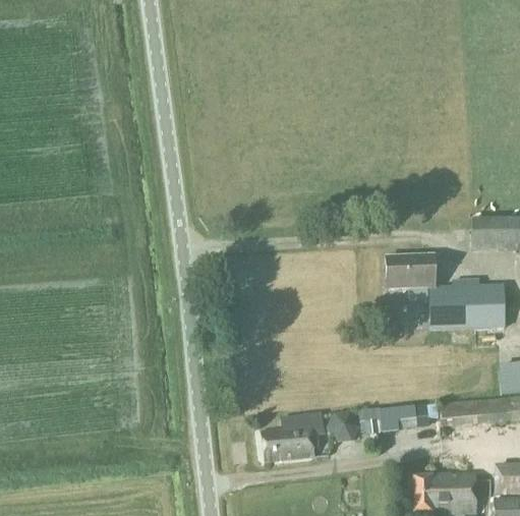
[(519,217),(471,217),(471,250),(519,249),(519,217)]
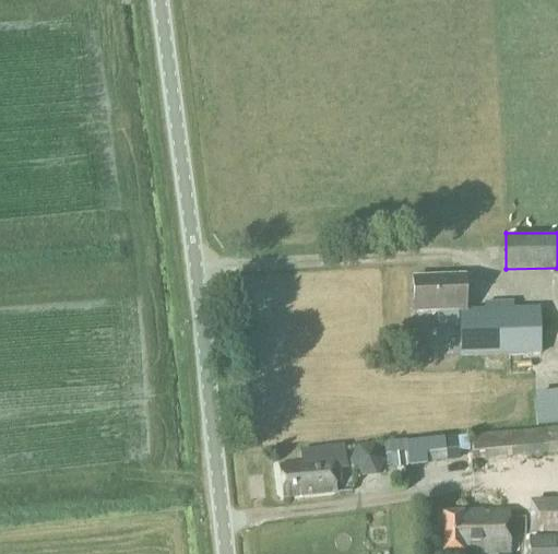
[(486,305),(466,306),(465,272),(413,274),(414,309),(460,308),(461,353),(543,350),(541,304),(514,305),(514,298),(486,299),(486,305)]
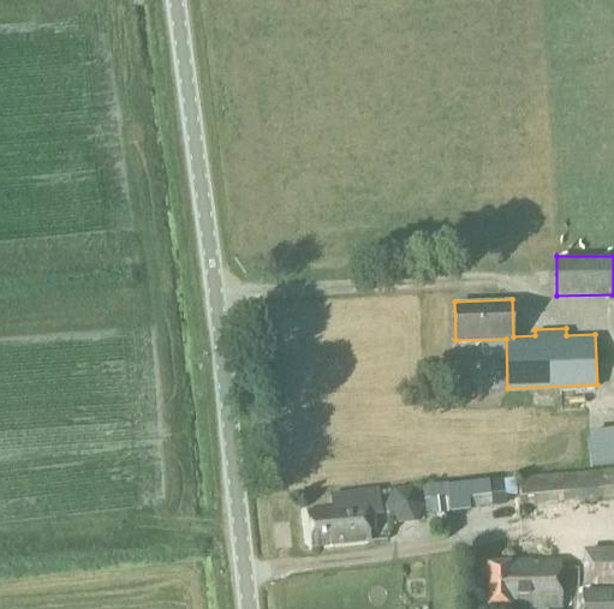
[(613,419),(588,424),(592,461),(613,458),(613,419)]
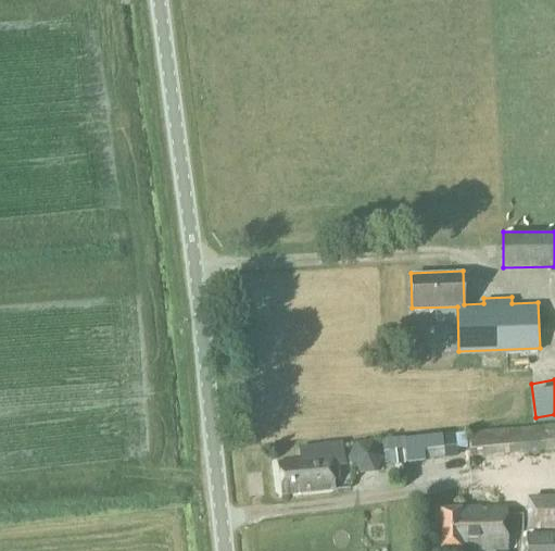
[(554,420),(469,428),(471,454),(554,447),(554,420)]
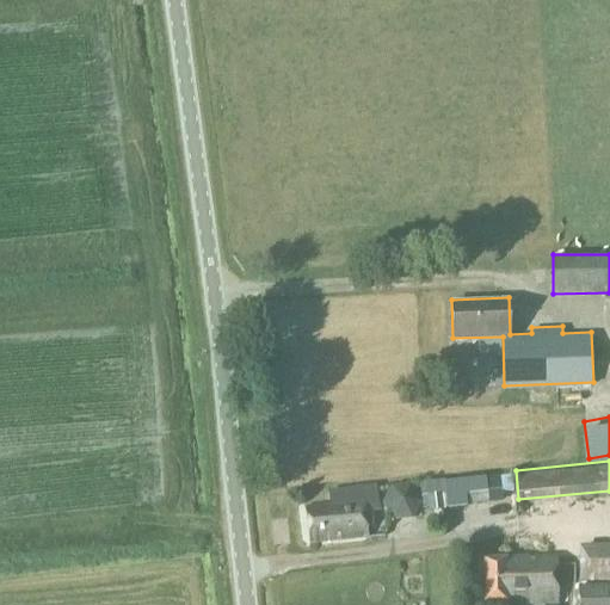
[(513,500),(510,469),(495,471),(499,502),(513,500)]
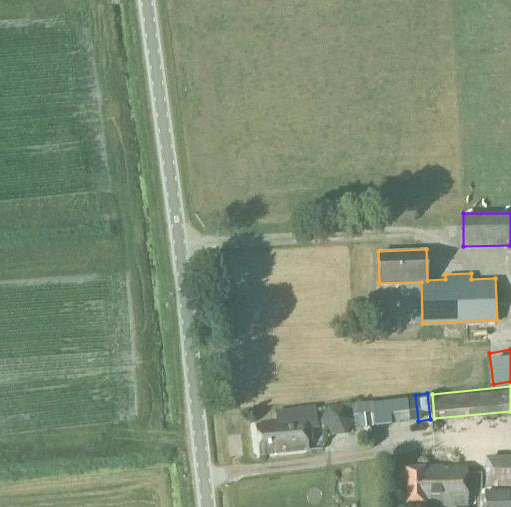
[(410,419),(408,398),(372,402),(375,424),(393,422),(393,421),(410,419)]
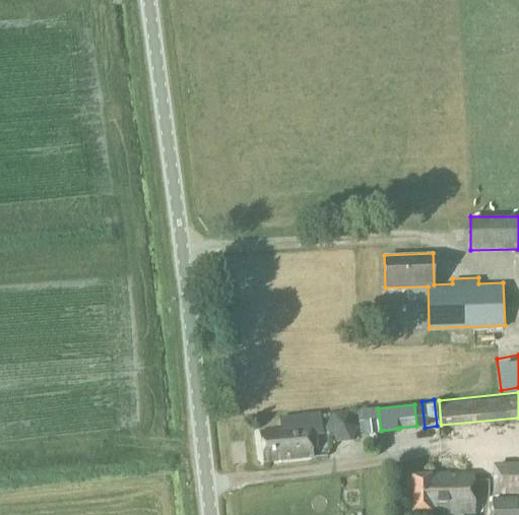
[(359,419),(374,417),(373,407),(358,408),(359,419)]
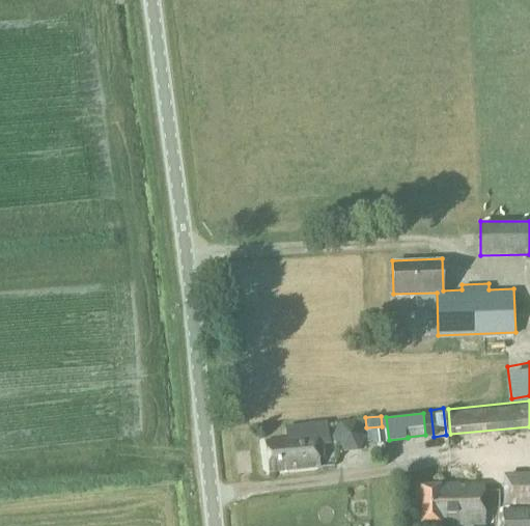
[(286,423),(287,438),(265,440),(269,470),(321,464),(319,454),(325,454),(324,442),(331,441),(328,418),(286,423)]
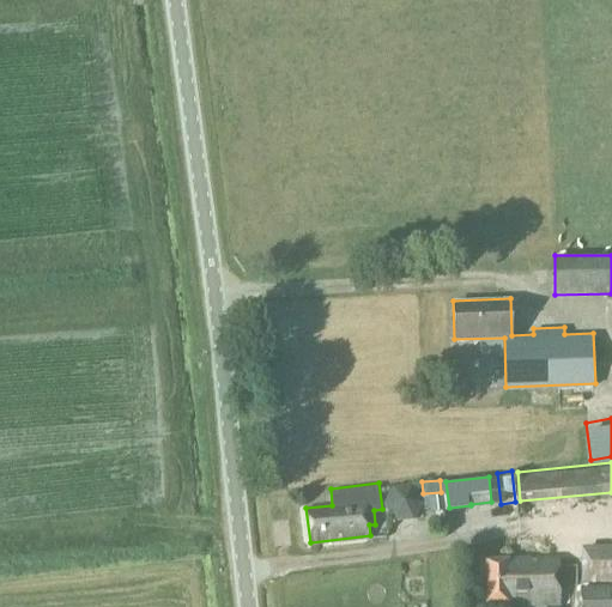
[(611,544),(582,545),(582,581),(611,580),(611,544)]
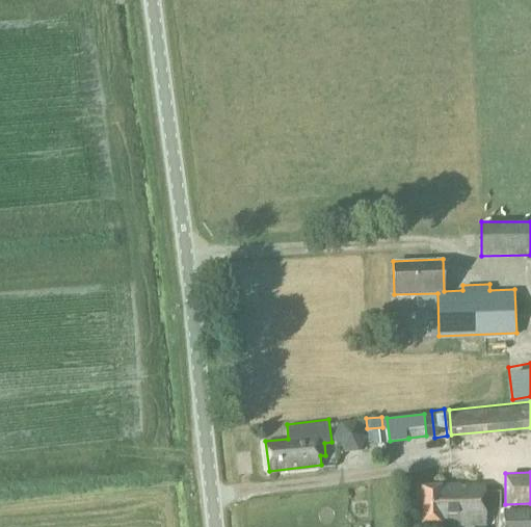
[(442,481),(442,483),(421,484),(422,523),(443,522),(443,524),(487,523),(486,481),(442,481)]
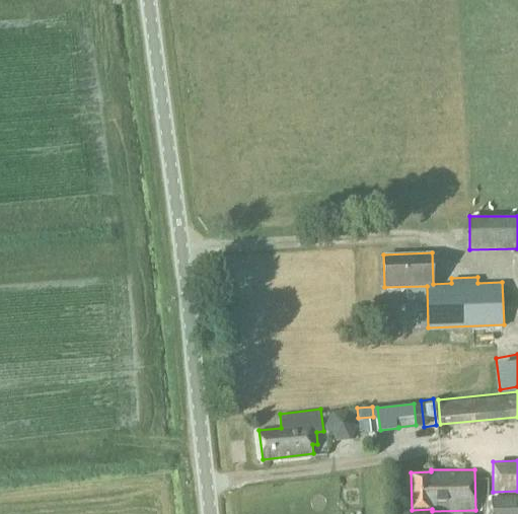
[(517,495),(517,494),(493,495),(493,513),(517,513),(517,495)]
